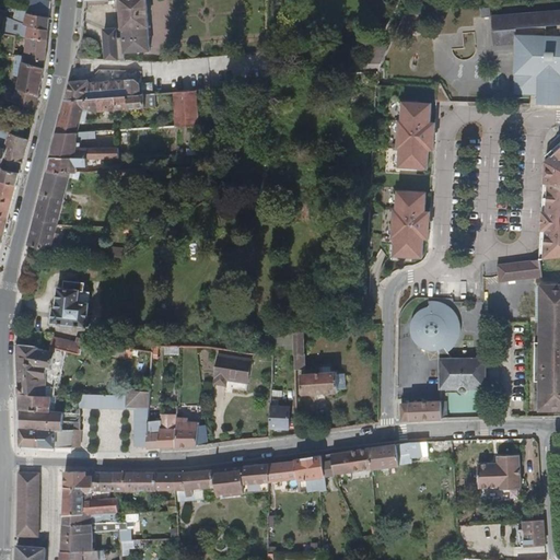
[(26,0),(26,7),(48,11),(49,1),(42,0),(26,0)]
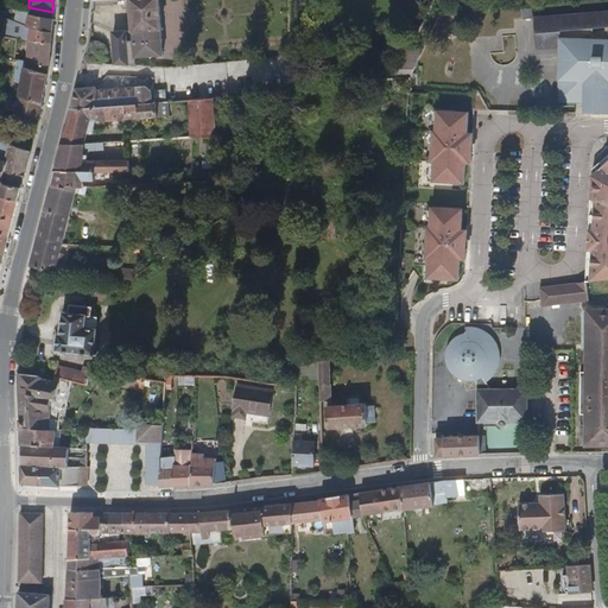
[(115,65),(135,67),(134,59),(163,57),(157,0),(130,0),(132,32),(113,35),(115,65)]
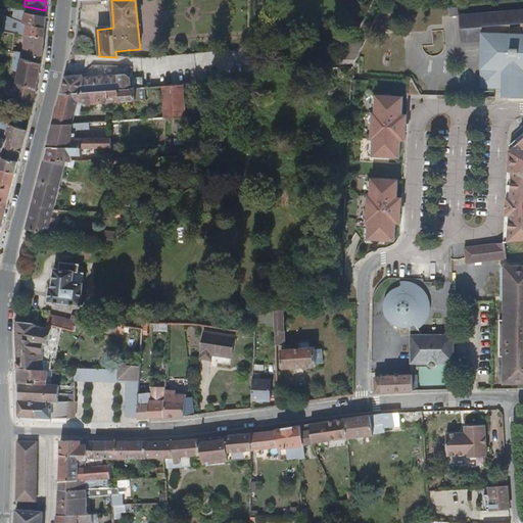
[(21,22),(43,28),(44,16),(24,12),(21,22)]
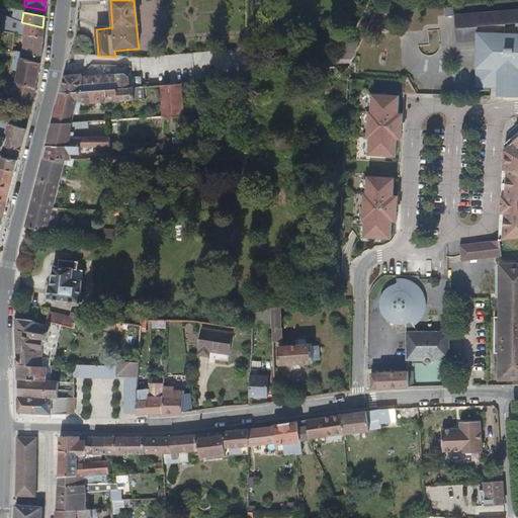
[(517,12),(462,17),(457,18),(458,45),(479,44),(478,90),(492,91),(499,91),(499,99),(517,98),(517,12)]
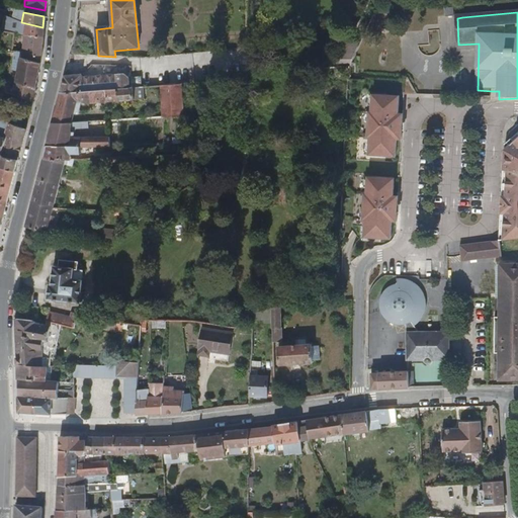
[(23,34),(42,37),(42,27),(21,22),(20,21),(19,27),(13,26),(13,32),(14,32),(23,34)]
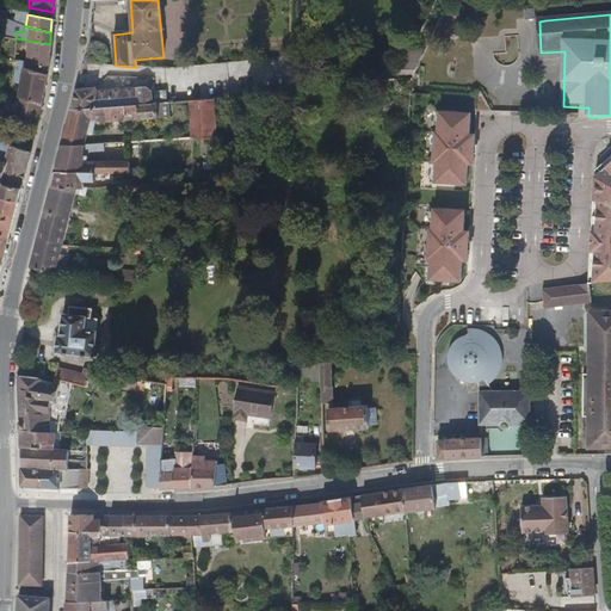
[(26,61),(48,68),(50,44),(28,41),(26,61)]
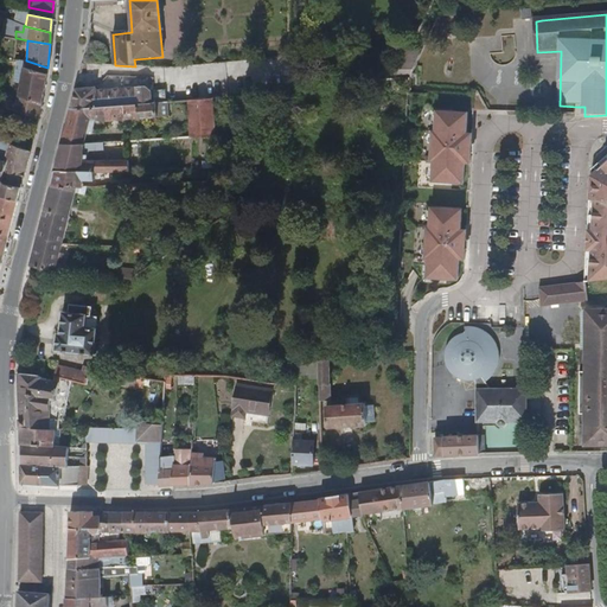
[(0,102),(0,106),(38,119),(44,90),(46,74),(24,66),(24,61),(18,58),(16,64),(16,68),(13,80),(21,82),(17,102),(1,97),(0,102)]
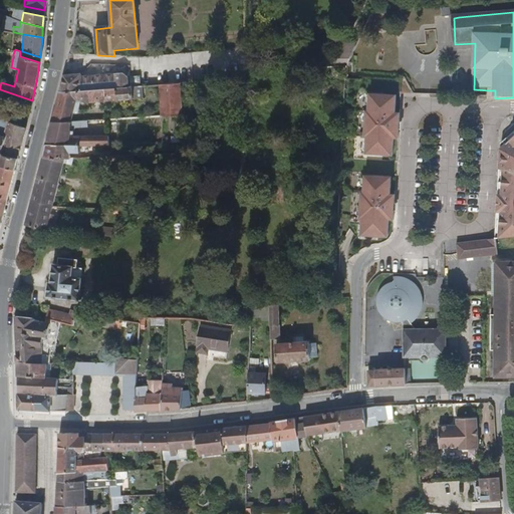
[(79,74),(63,76),(59,92),(103,89),(129,87),(129,77),(122,73),(79,76),(79,74)]
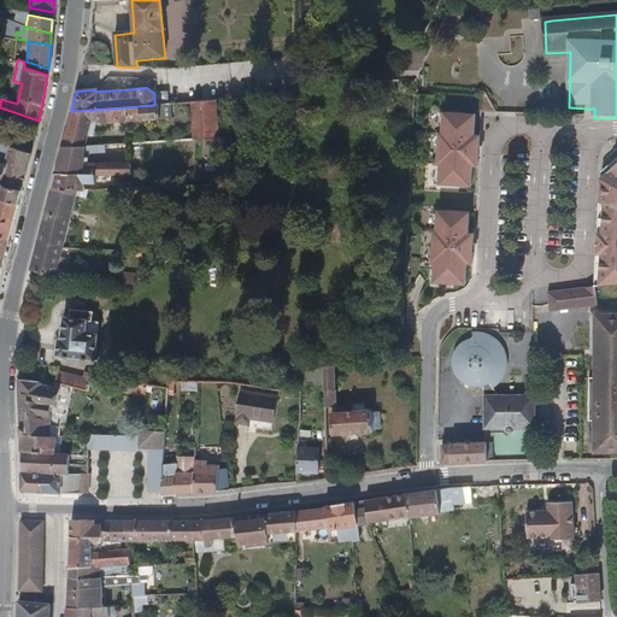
[(218,140),(215,100),(191,103),(194,141),(218,140)]
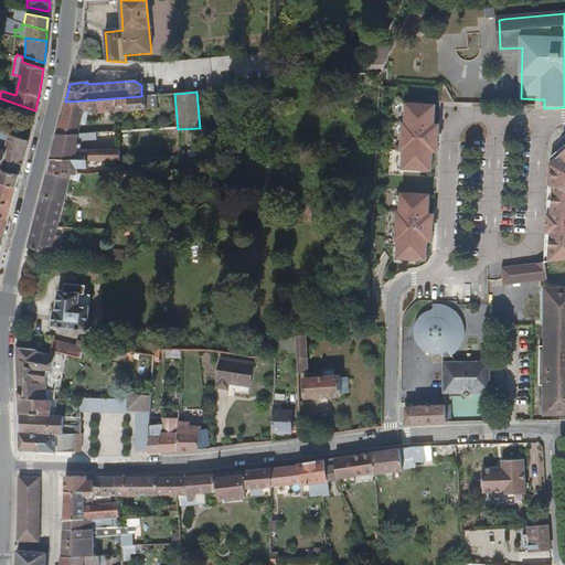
[(146,96),(141,96),(114,98),(115,112),(146,109),(146,96)]
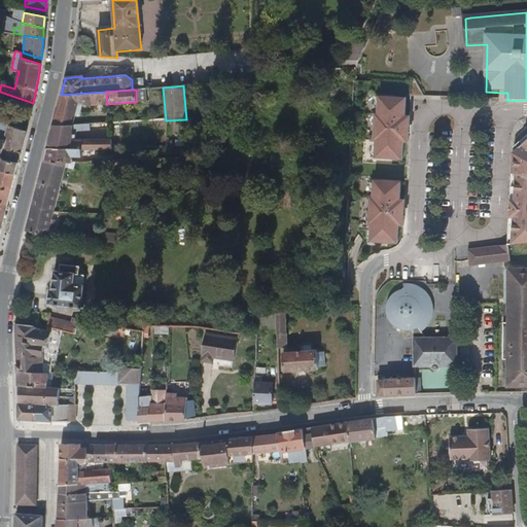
[(106,92),(61,95),(53,126),(72,125),(75,115),(83,114),(82,112),(81,112),(81,105),(107,104),(106,92)]
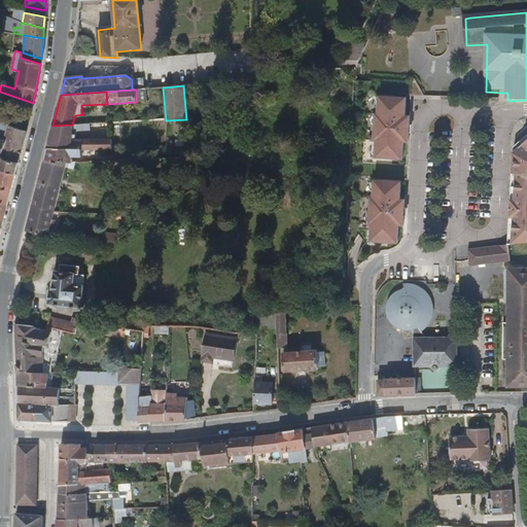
[(411,143),(413,118),(408,117),(409,100),(382,98),(381,115),(378,115),(377,141),(379,141),(378,159),(405,161),(407,143),(411,143)]
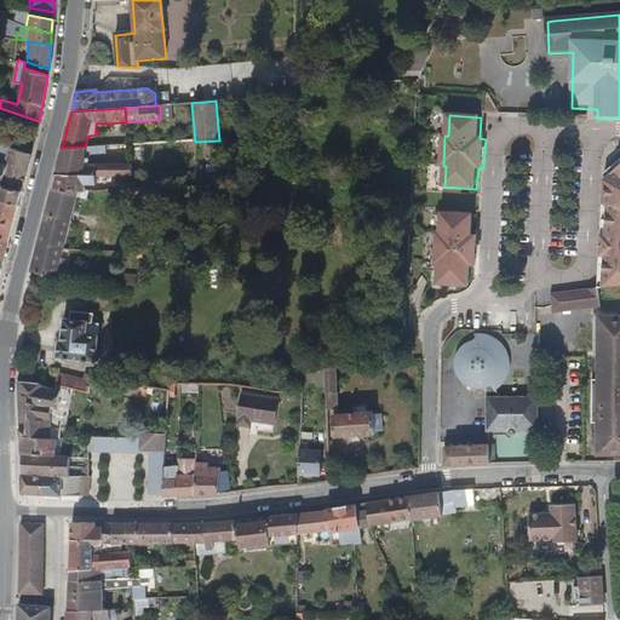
[(0,183),(21,190),(30,153),(0,142),(0,183)]
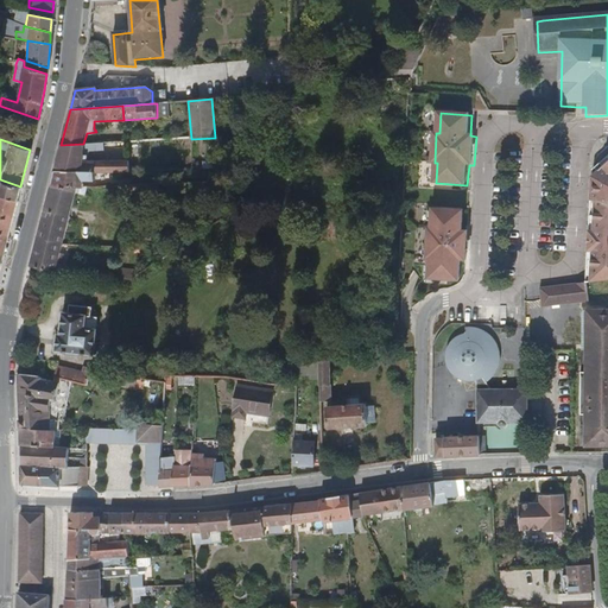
[(83,144),(61,145),(55,172),(94,172),(130,172),(128,160),(83,162),(82,152),(103,151),(103,144),(83,144)]
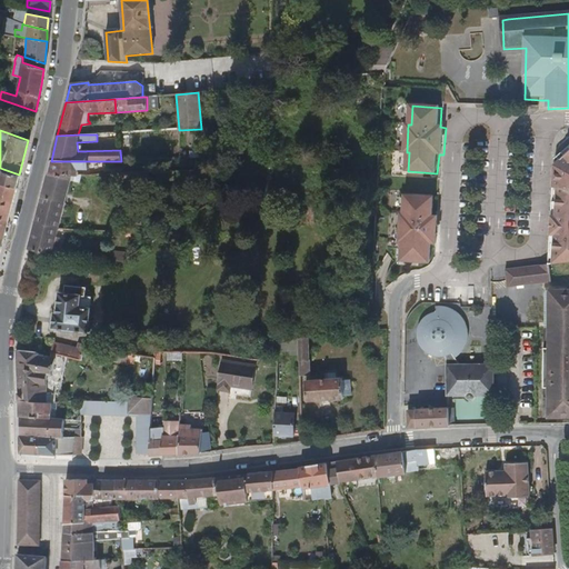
[(568,155),(568,148),(558,158),(558,166),(568,155)]
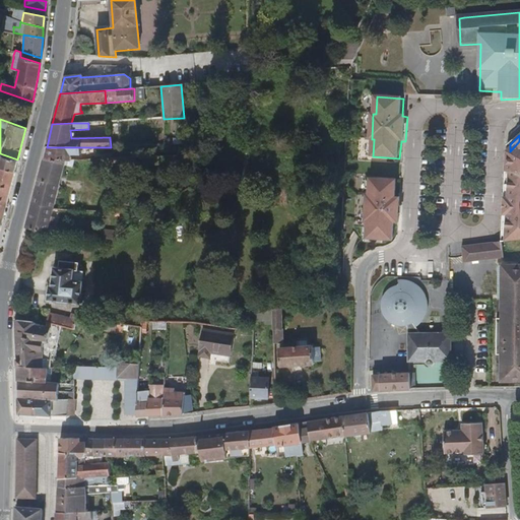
[(519,141),(510,151),(509,163),(513,163),(511,198),(507,198),(505,243),(519,241),(519,141)]
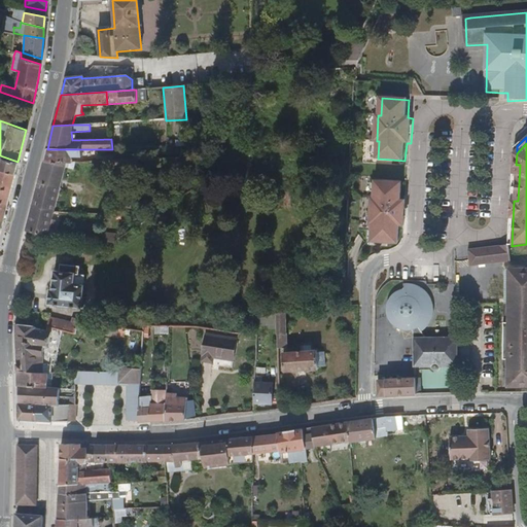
[(81,149),(47,149),(44,162),(72,163),(72,157),(80,157),(81,149)]
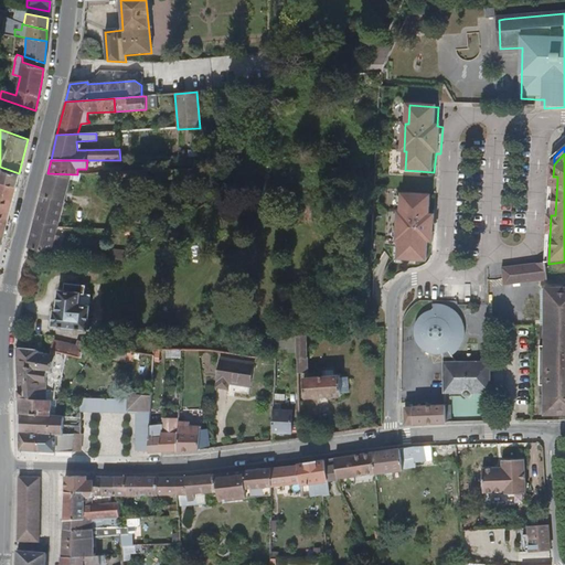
[(0,219),(7,220),(19,173),(0,167),(0,219)]
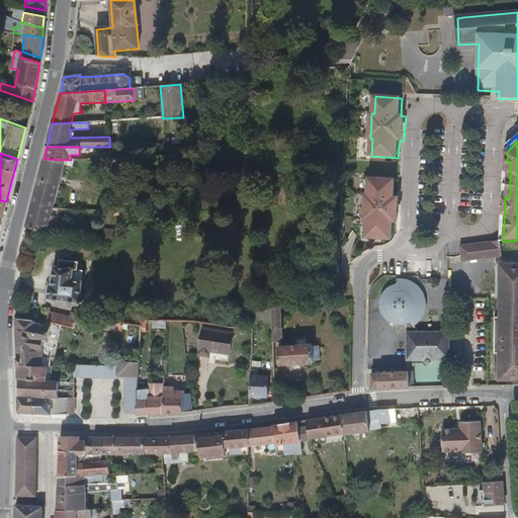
[(125,158),(98,159),(99,171),(125,169),(125,162),(125,158)]
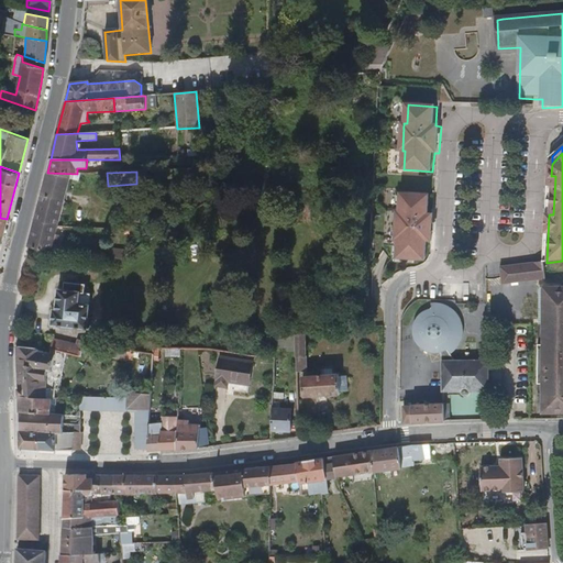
[(34,221),(57,227),(69,183),(79,183),(79,175),(77,174),(47,173),(34,221)]
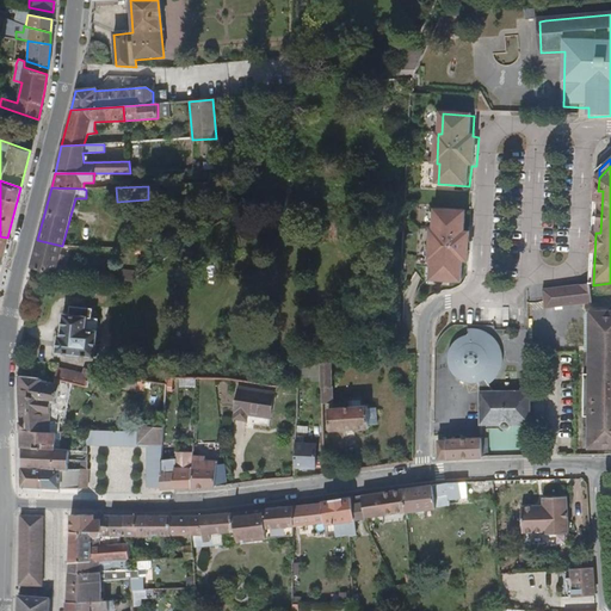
[(466,263),(471,263),(473,233),(467,233),(469,213),(436,210),(434,230),(432,230),(430,260),(433,260),(432,281),(464,283),(466,263)]
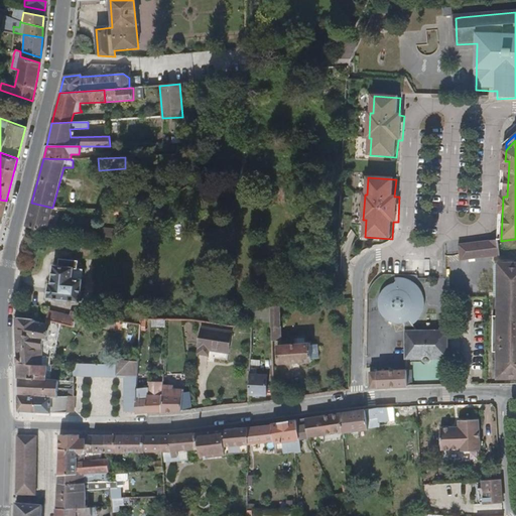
[(119,201),(128,204),(130,190),(120,189),(119,201)]
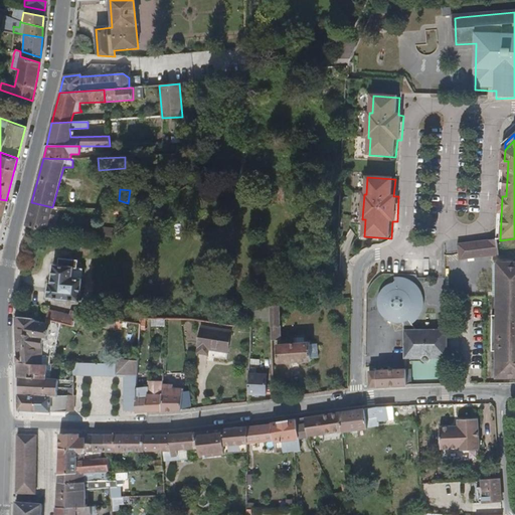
[(25,225),(45,231),(52,207),(31,202),(25,225)]
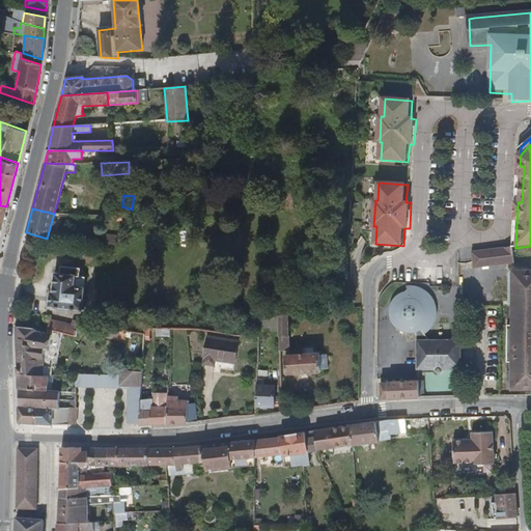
[(114,244),(118,241),(118,236),(103,234),(102,243),(114,244)]
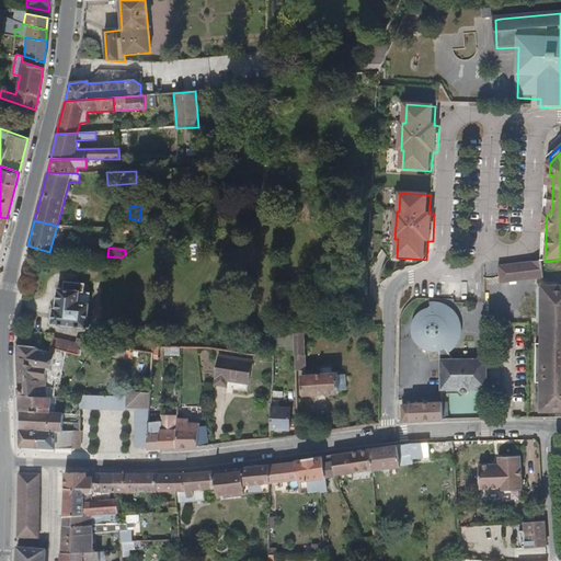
[(536,263),(538,279),(546,278),(545,262),(536,263)]
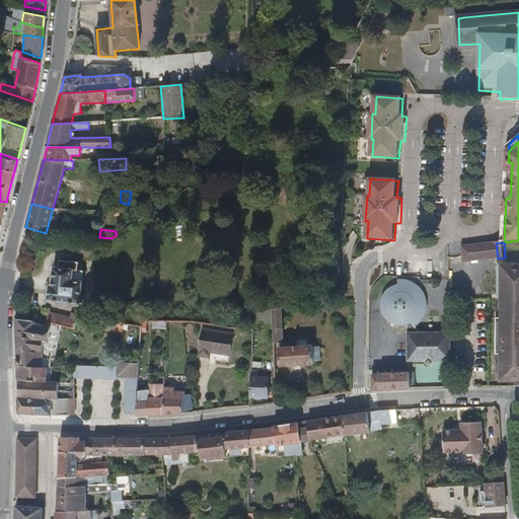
[(487,244),(489,261),(498,258),(496,243),(487,244)]
